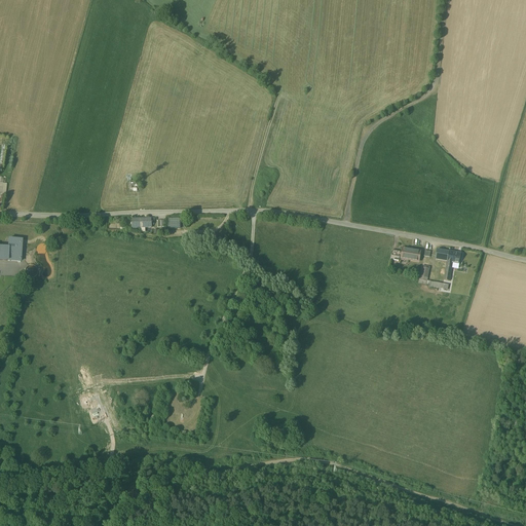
[(151,219),(132,220),(133,228),(151,228),(151,219)]
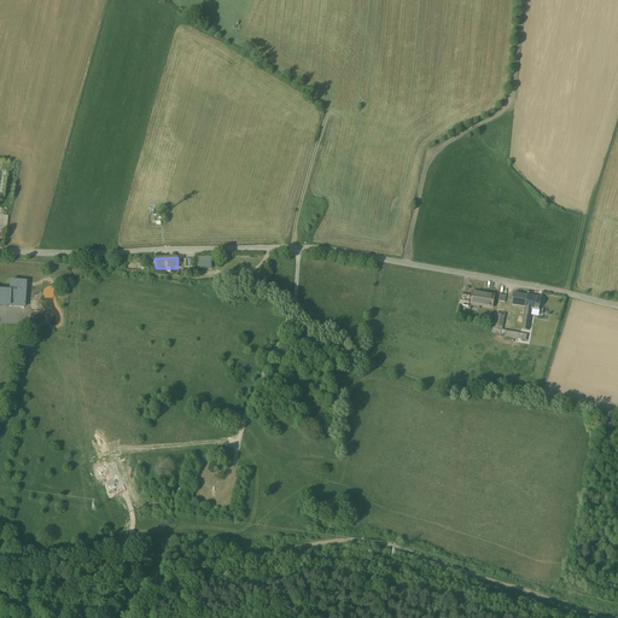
[(211,257),(197,258),(198,268),(211,268),(211,257)]
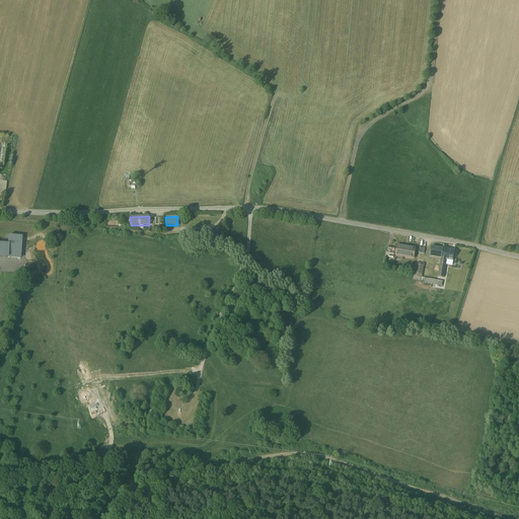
[(0,257),(21,258),(22,237),(9,236),(8,244),(0,243),(0,257)]
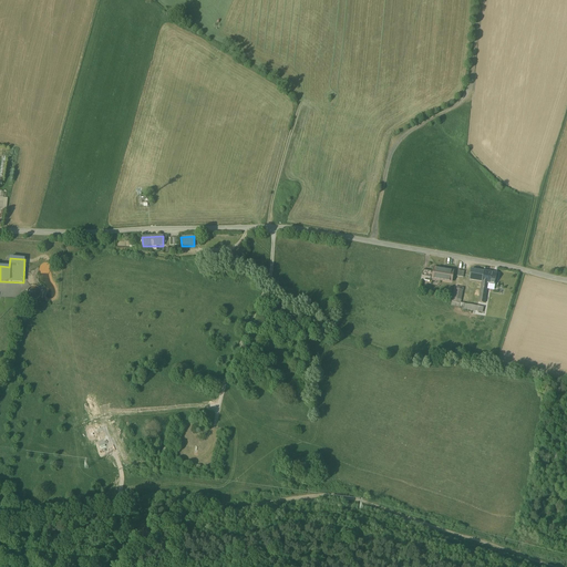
[(453,271),(434,268),(432,279),(451,282),(453,271)]
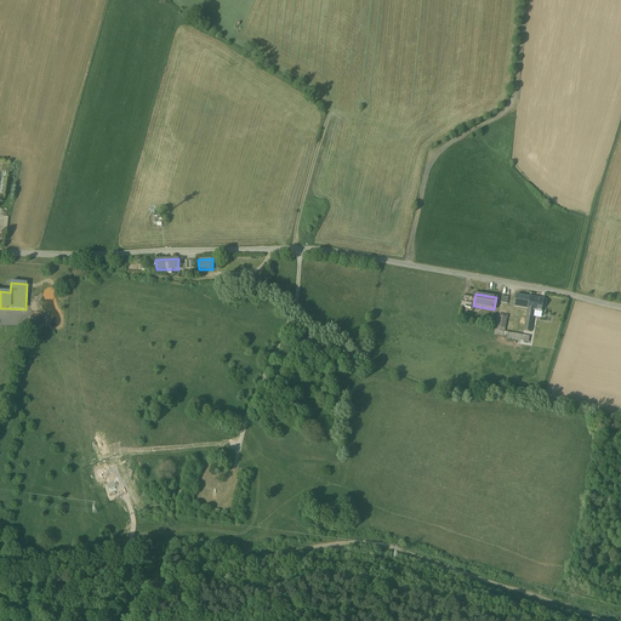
[(530,297),(517,295),(516,306),(529,308),(530,297)]
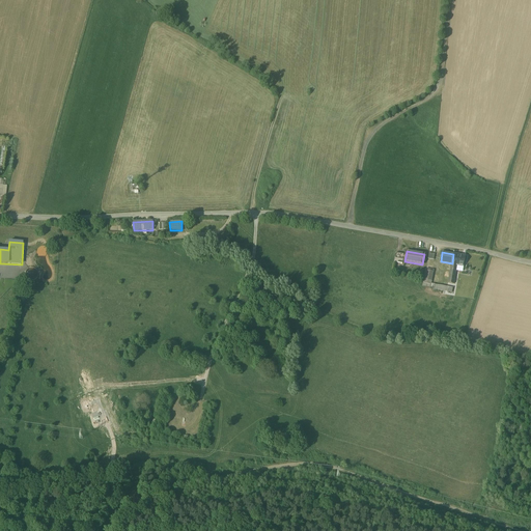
[(403,254),(395,253),(394,262),(402,263),(403,254)]
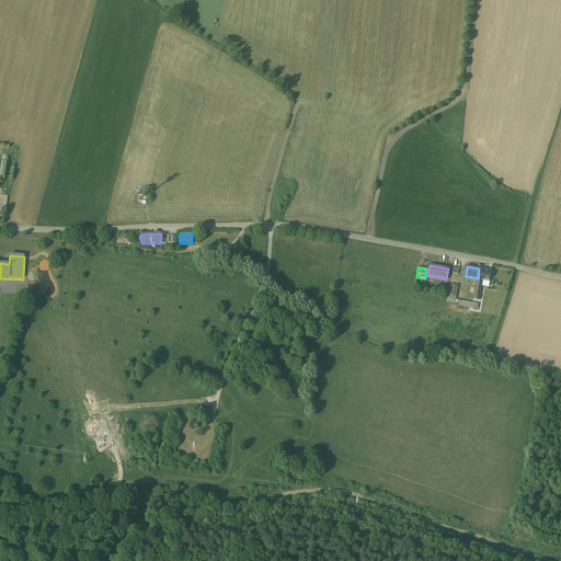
[(492,271),(479,268),(478,278),(479,279),(484,281),(490,282),(492,271)]
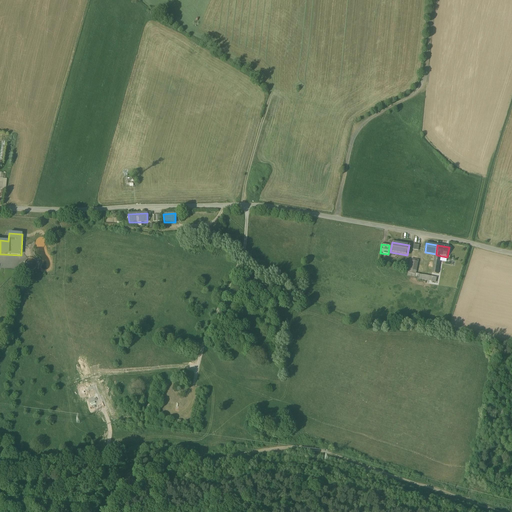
[(437,255),(433,273),(438,274),(442,256),(437,255)]
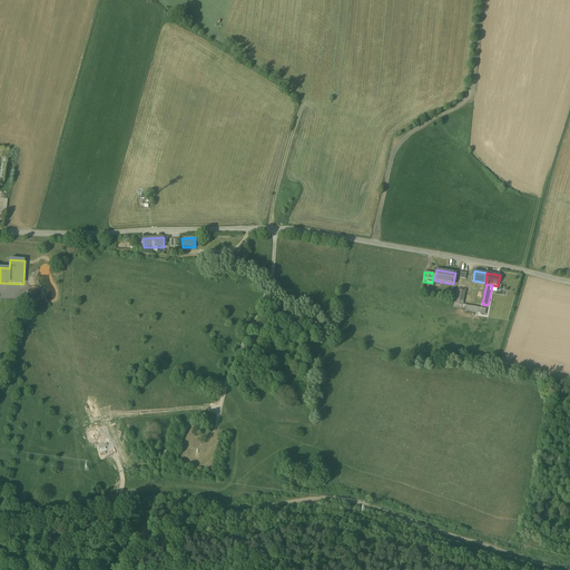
All buildings are outlined.
